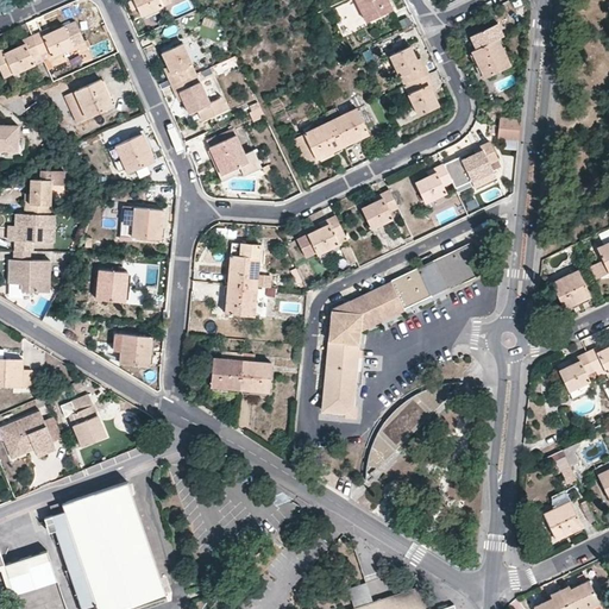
[(133,0),(142,16),(171,1),(170,0),(133,0)]
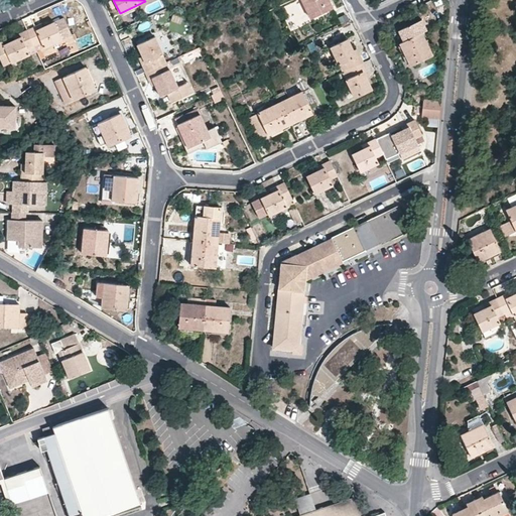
[(301,0),(303,3),(296,6),(300,14),(307,11),(310,17),(333,7),(329,0),(301,0)]
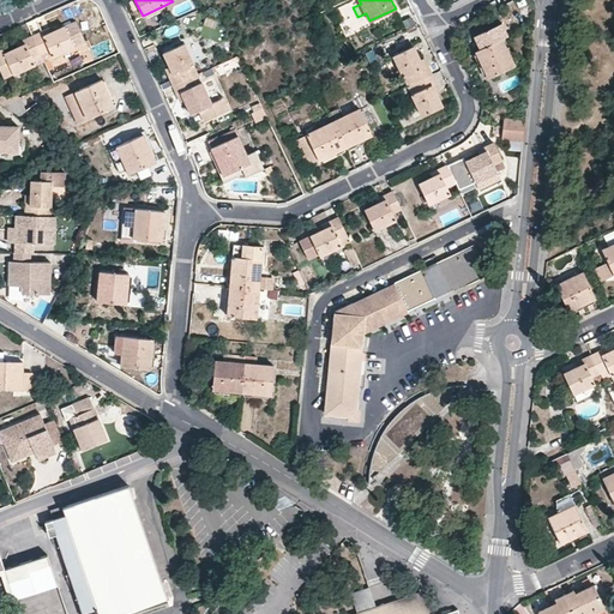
[(48,50),(52,56),(84,42),(76,22),(49,34),(43,37),(41,32),(31,36),(40,54),(48,50)]
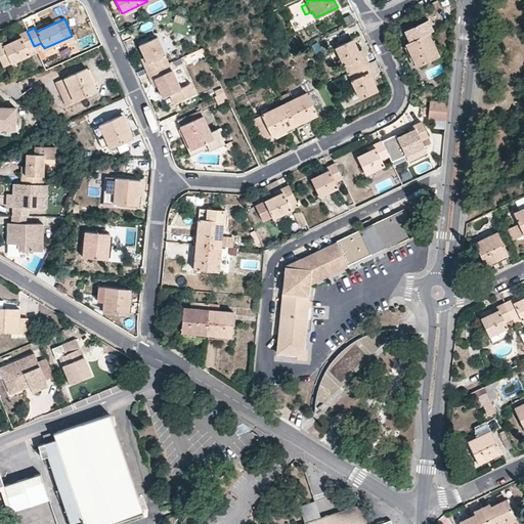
[(22,38),(16,41),(3,46),(1,42),(0,42),(0,59),(2,67),(10,62),(10,63),(30,55),(31,56),(37,54),(34,46),(27,31),(20,34),(22,38)]
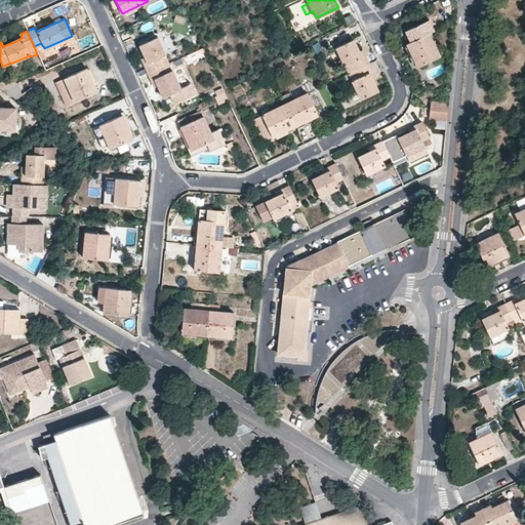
[(429,33),(407,44),(417,66),(440,55),(429,33)]
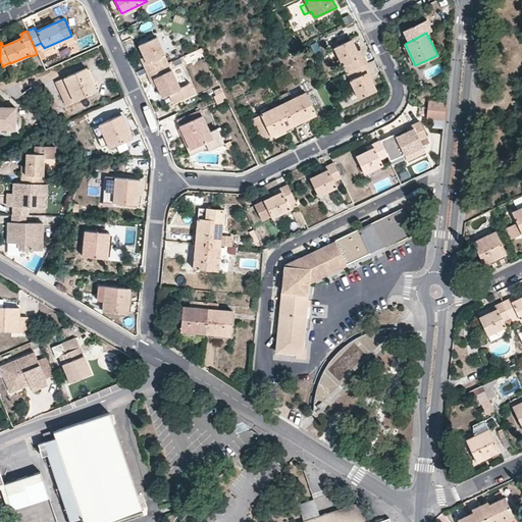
[(147,72),(168,63),(156,37),(139,45),(145,57),(147,62),(143,64),(147,72)]
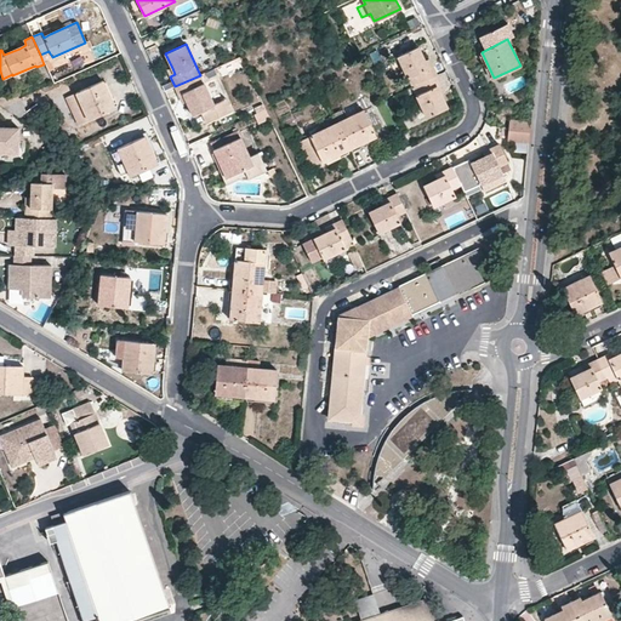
[(415,75),(419,83),(438,74),(433,66),(428,68),(425,60),(419,46),(398,56),(408,78),(415,75)]
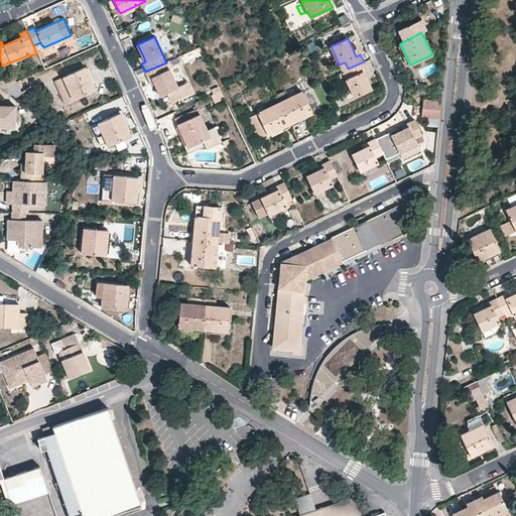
[(189,58),(203,56),(201,50),(188,53),(189,58)]
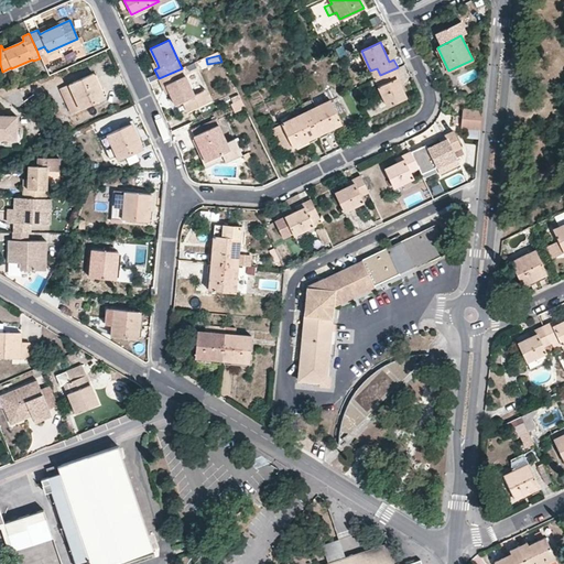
[(11,68),(15,77),(36,68),(33,61),(32,60),(11,68)]
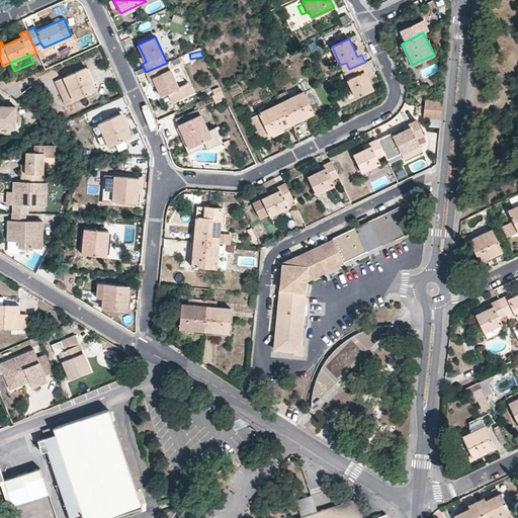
[(365,62),(349,69),(353,76),(347,79),(351,87),(355,96),(356,97),(373,89),(367,77),(364,72),(368,70),(365,62)]
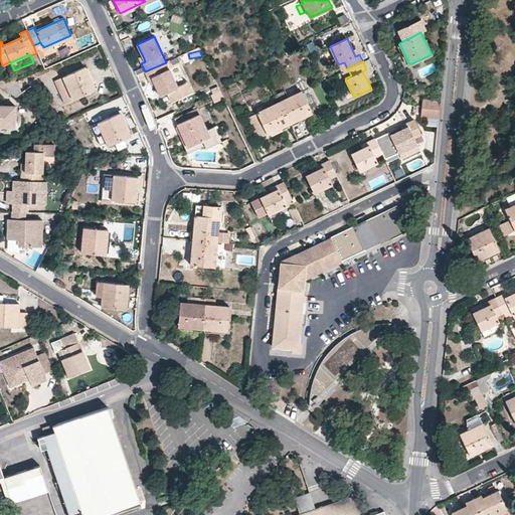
[(160,96),(167,93),(171,101),(191,92),(187,81),(177,86),(166,62),(145,71),(148,78),(152,76),(155,84),(160,96)]
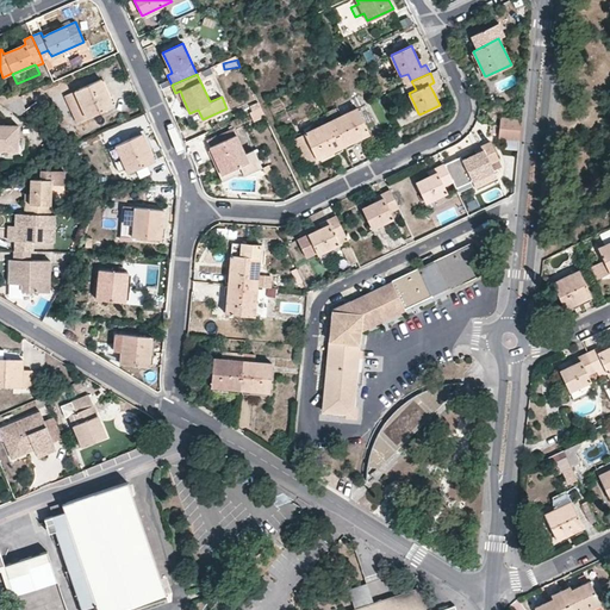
[(408,74),(400,76),(405,85),(411,81),(408,74)]
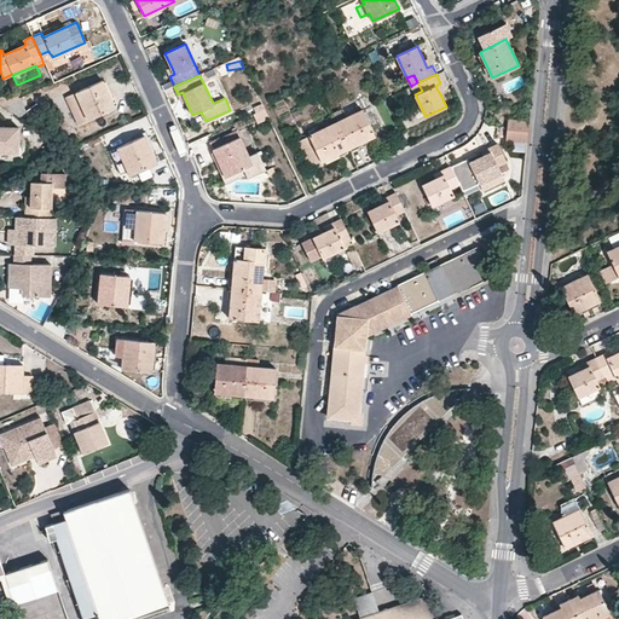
[(114,109),(102,81),(76,93),(88,120),(114,109)]
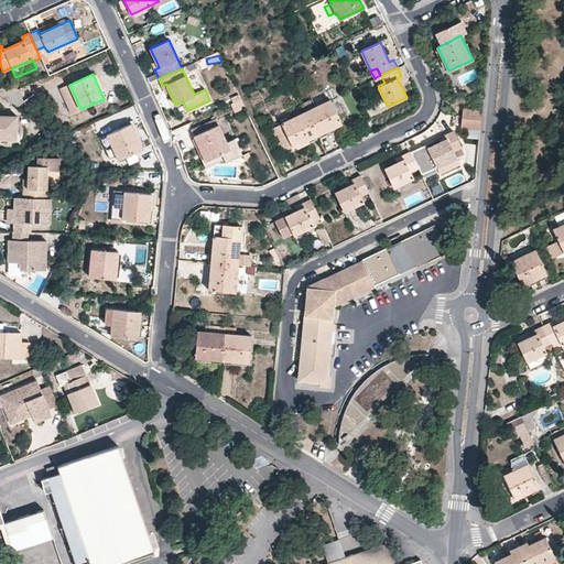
[(380,75),(375,78),(378,86),(384,83),(380,75)]
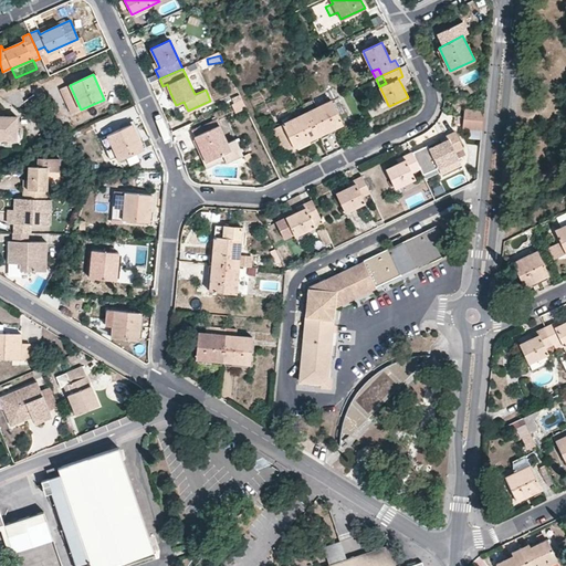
[(11,86),(10,84),(0,88),(0,96),(17,90),(16,85),(11,86)]
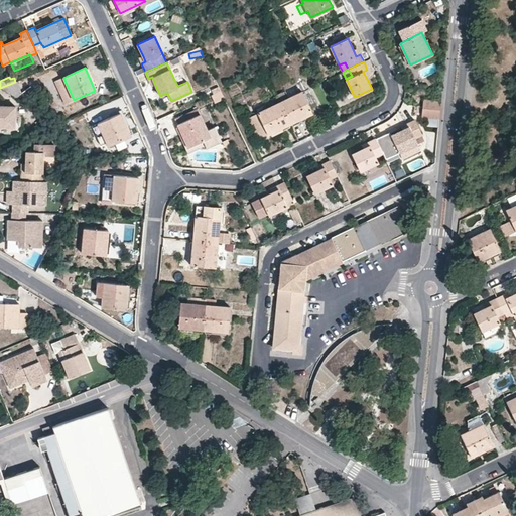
[(65,104),(74,100),(63,78),(54,82),(65,104)]
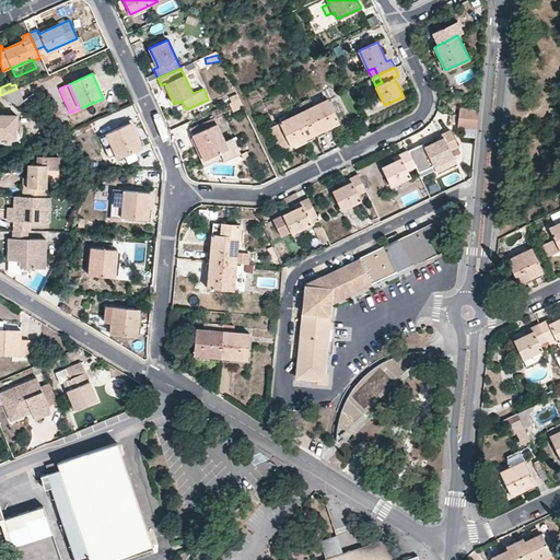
[(234,111),(244,106),(237,94),(229,98),(234,111)]
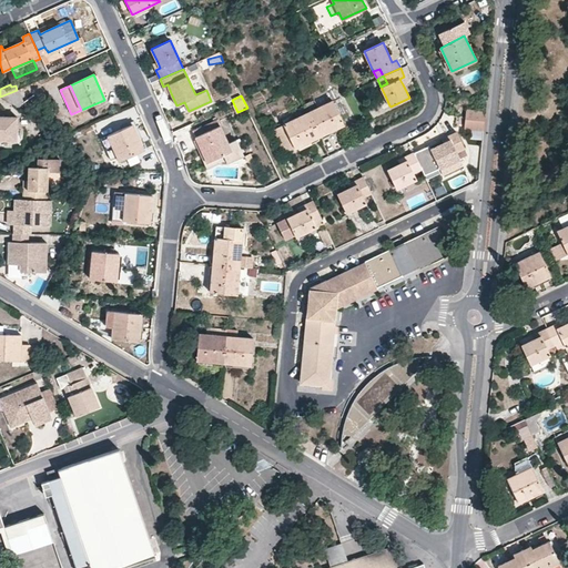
[(389,105),(385,95),(378,99),(383,109),(389,105)]
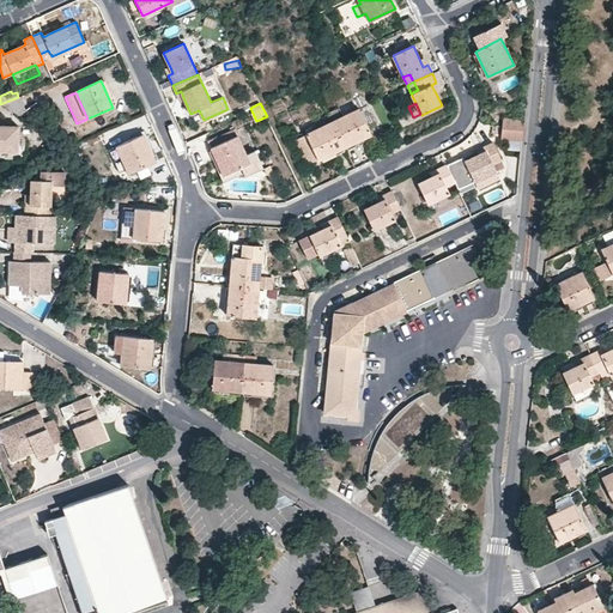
[(371,133),(359,109),(344,116),(339,108),(329,113),(333,121),(332,122),(344,147),(360,139),(370,134),(371,133)]
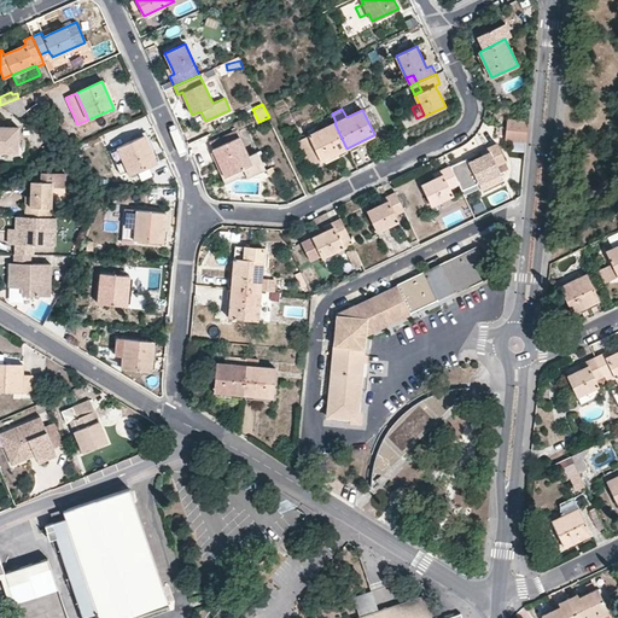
[(526,130),(528,120),(507,118),(506,129),(507,129),(526,130)]
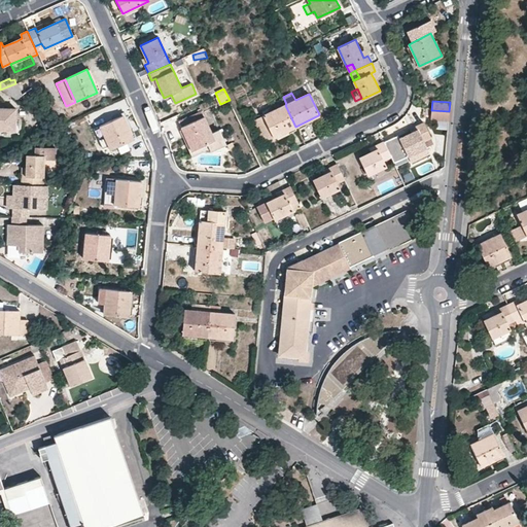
[(283,105),(282,102),(269,108),(271,111),(283,105)]
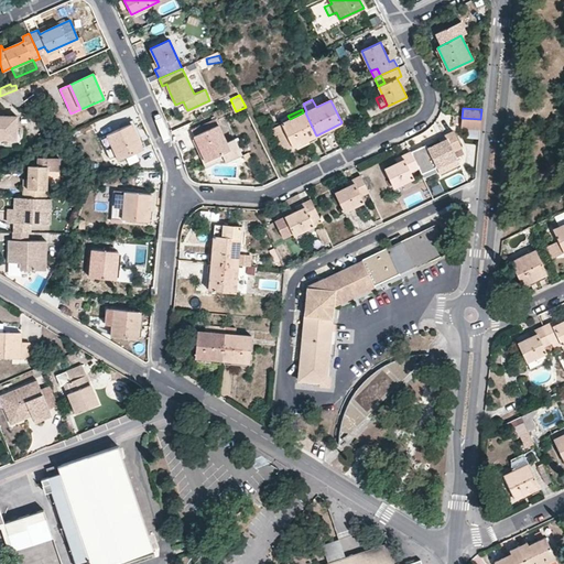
[(305,112),(303,112),(290,119),(282,123),(293,147),(316,136),(305,112)]
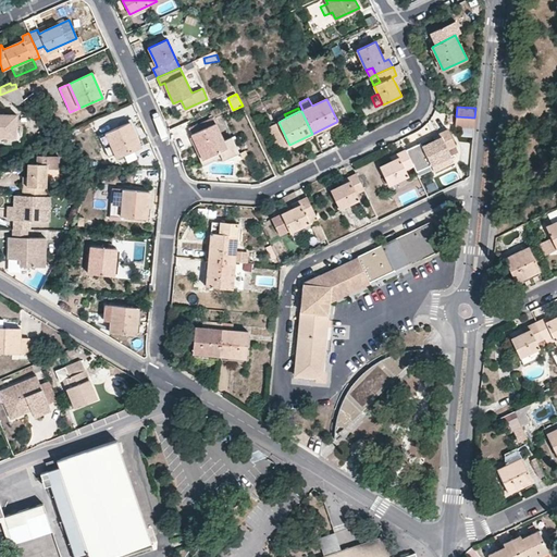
[(0,137),(15,138),(15,115),(0,114),(0,137)]
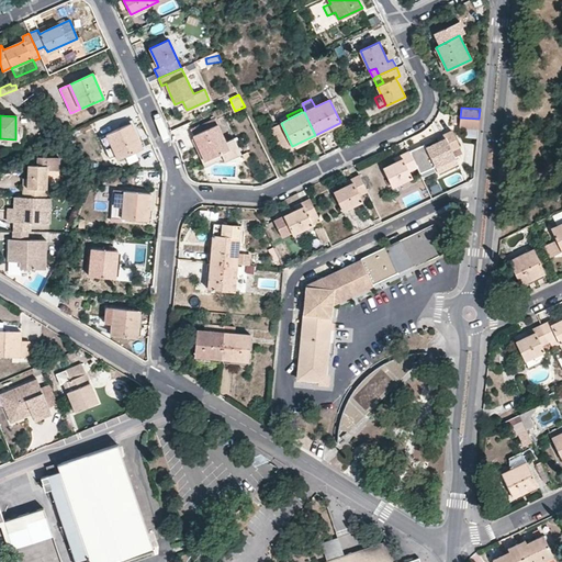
[(478,130),(479,119),(461,117),(460,117),(459,127),(478,130)]
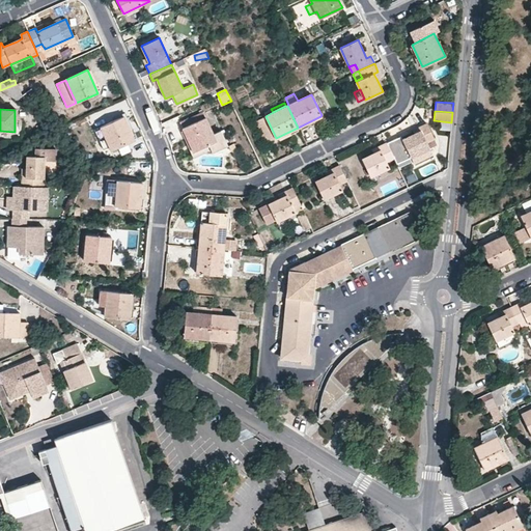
[(266,116),(255,120),(266,142),(276,138),(266,116)]
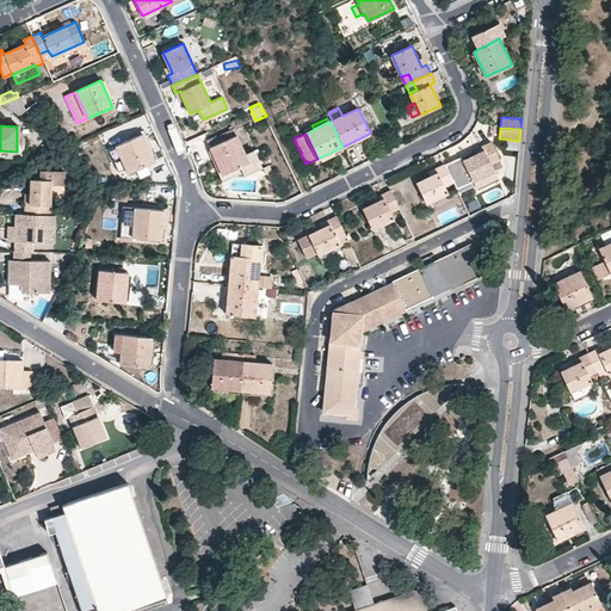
[(359,139),(362,143),(372,139),(369,134),(359,139)]
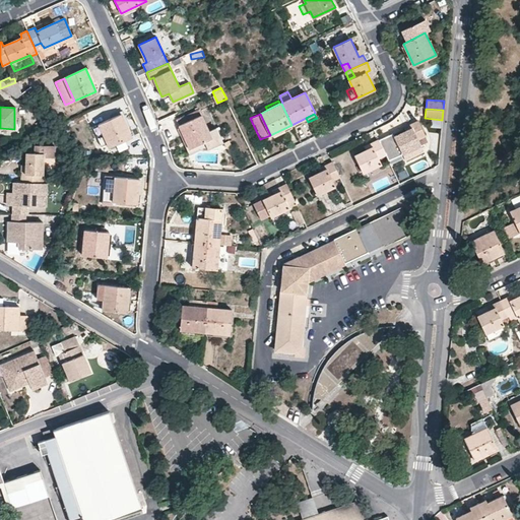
[(116,131),(126,127),(121,115),(111,119),(116,131)]
